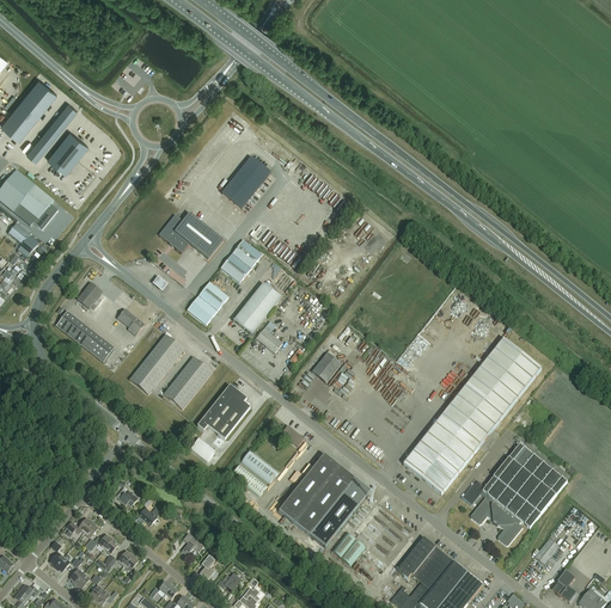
[(37,77),(0,123),(18,139),(56,92),(37,77)]
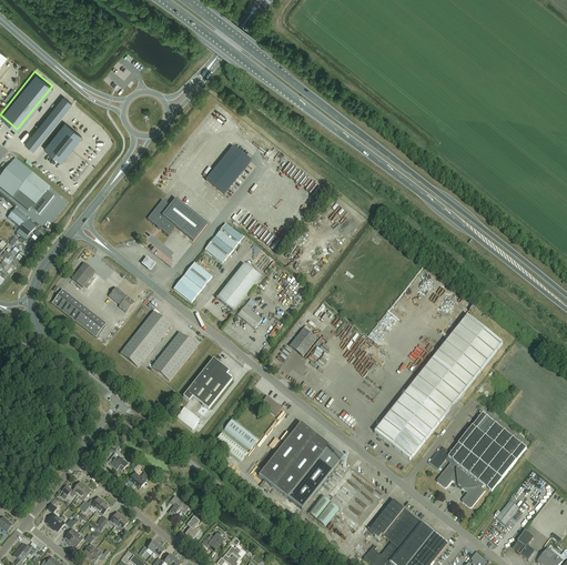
[(23,141),(32,148),(71,101),(62,93),(23,141)]
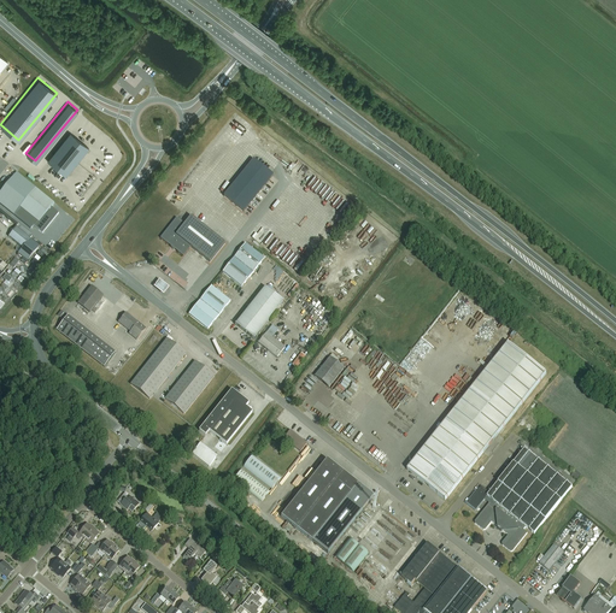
[(69,130),(46,158),(65,174),(88,145),(69,130)]
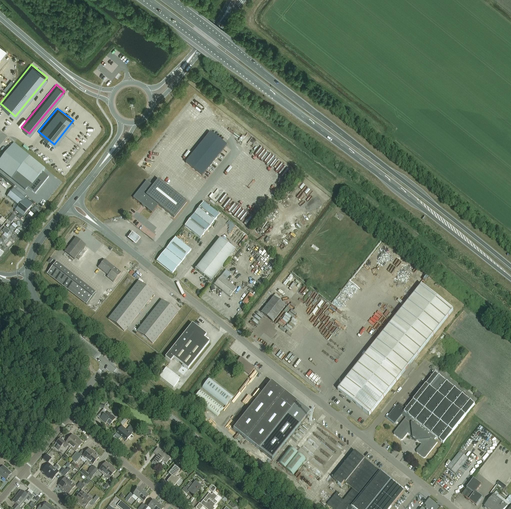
[(209,130),(185,160),(207,178),(213,171),(207,167),(226,143),(209,130)]
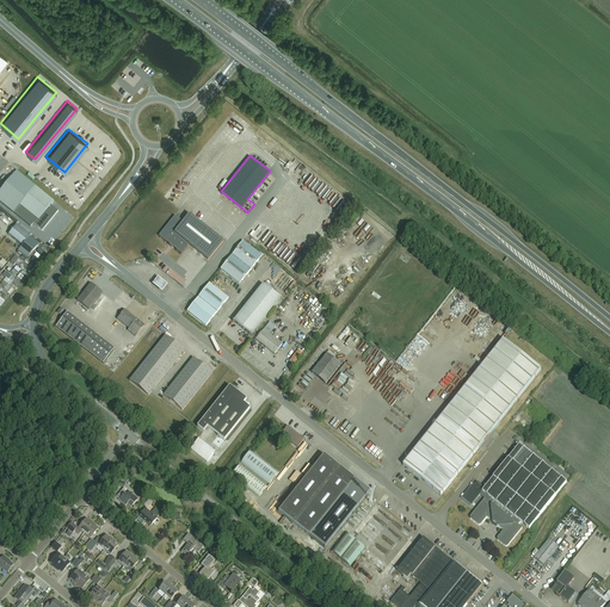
[(16,168),(0,186),(0,199),(29,223),(31,221),(41,228),(57,208),(50,202),(53,198),(16,168)]
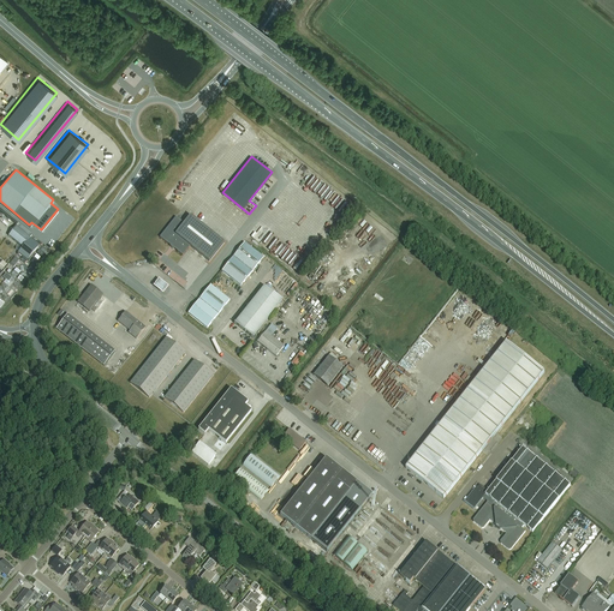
[(284,211),(290,216),(298,203),(292,198),(284,211)]
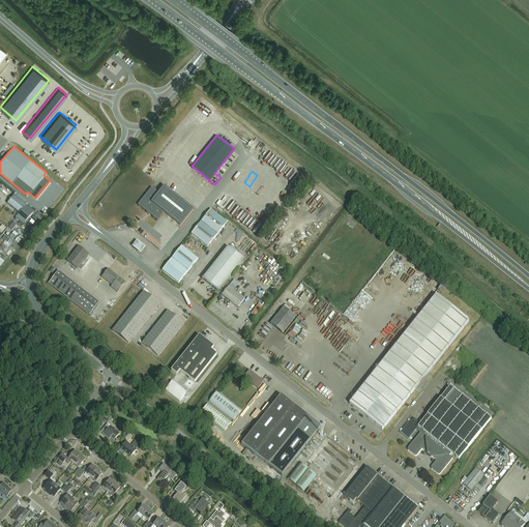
[(163,183),(157,191),(150,185),(151,185),(150,184),(146,191),(146,192),(141,198),(141,197),(137,202),(144,208),(144,207),(151,213),(151,214),(156,217),(163,210),(179,223),(192,207),(163,183)]
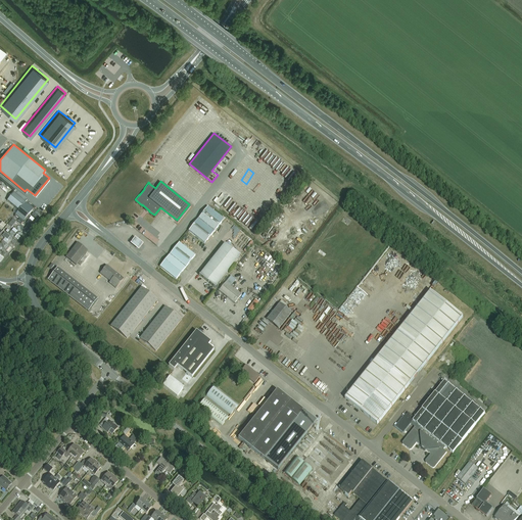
[(32,206),(25,200),(25,199),(12,190),(6,198),(18,207),(14,213),(22,219),(24,218),(22,217),(28,211),(32,206)]
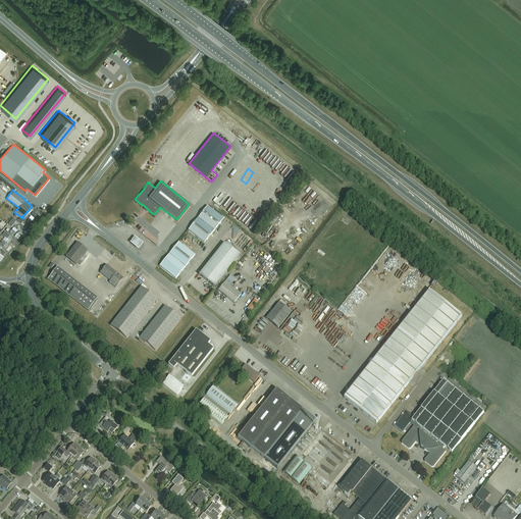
[(224,193),(219,202),(225,205),(230,196),(224,193)]
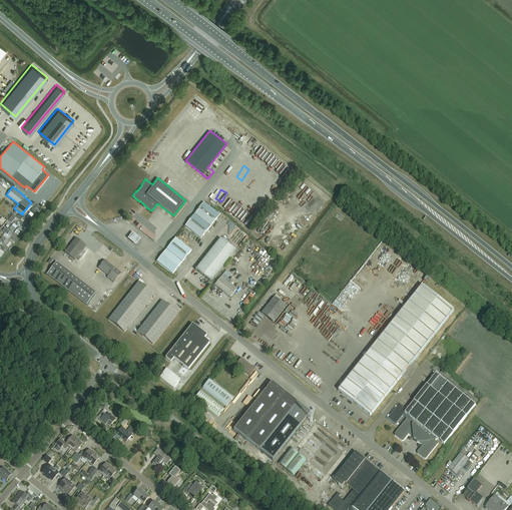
[(203,199),(193,211),(209,224),(218,212),(203,199)]
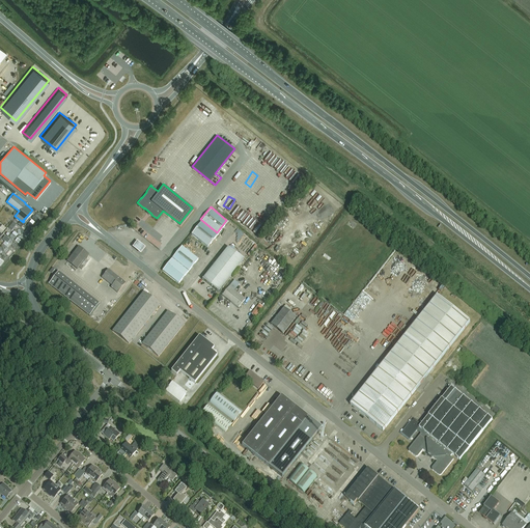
[(200,219),(191,231),(206,245),(217,232),(200,219)]
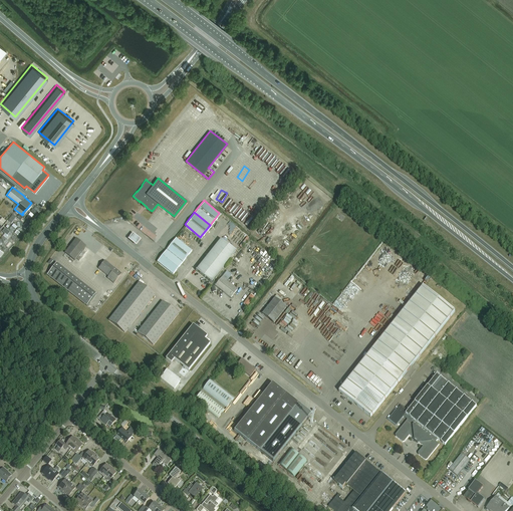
[(140,236),(132,229),(126,235),(135,242),(140,236)]
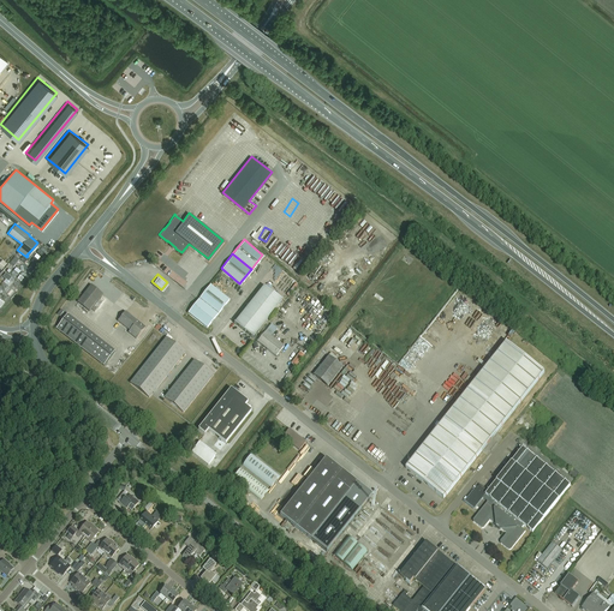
[(209,282),(198,297),(218,311),(228,298),(209,282)]
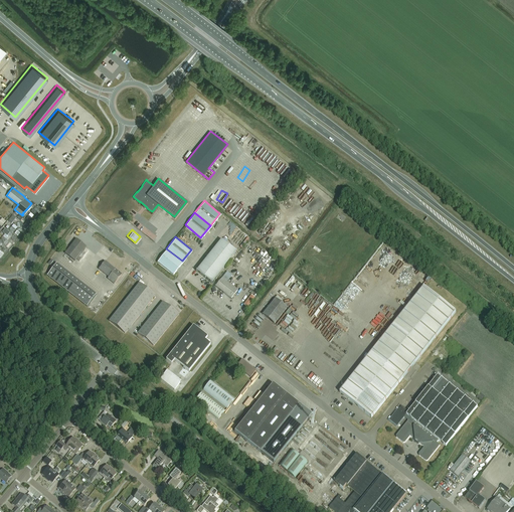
[(72,259),(84,243),(75,237),(64,251),(72,259)]
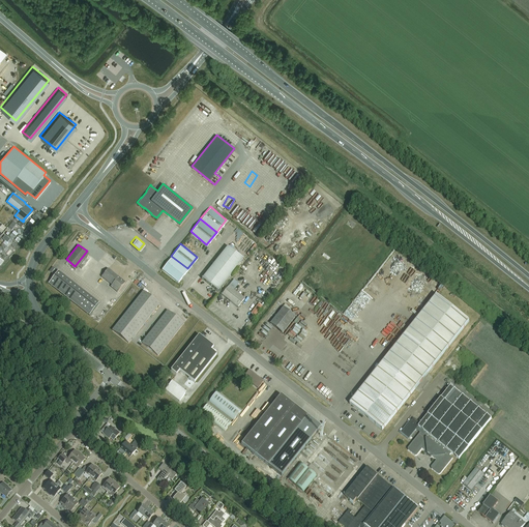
[(201,276),(209,283),(216,289),(242,257),(227,244),(201,276)]
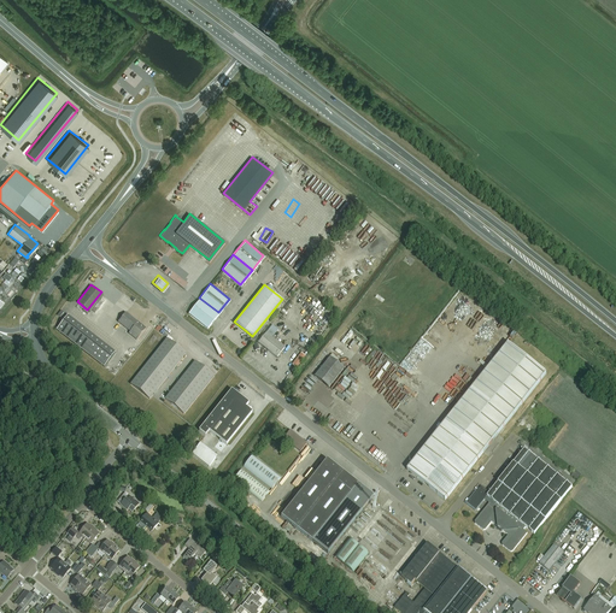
[(320,317),(328,304),(318,298),(315,292),(309,295),(306,294),(303,299),(304,300),(306,299),(309,301),(312,300),(309,304),(312,306),(315,304),(312,307),(309,305),(303,313),(305,316),(308,313),(310,310),(315,313),(311,320),(314,322),(314,320),(320,317)]
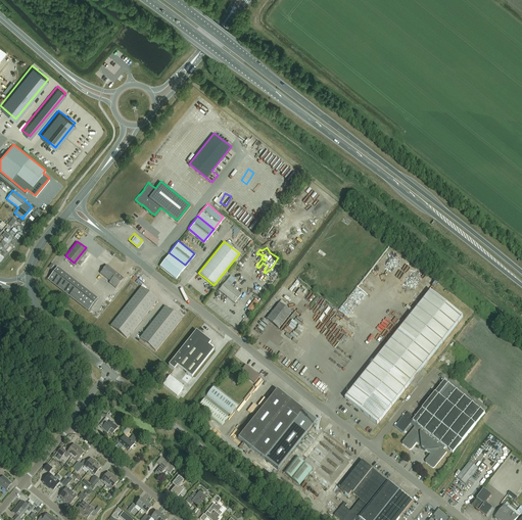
[(246,249),(239,261),(247,267),(250,264),(256,255),(246,249)]
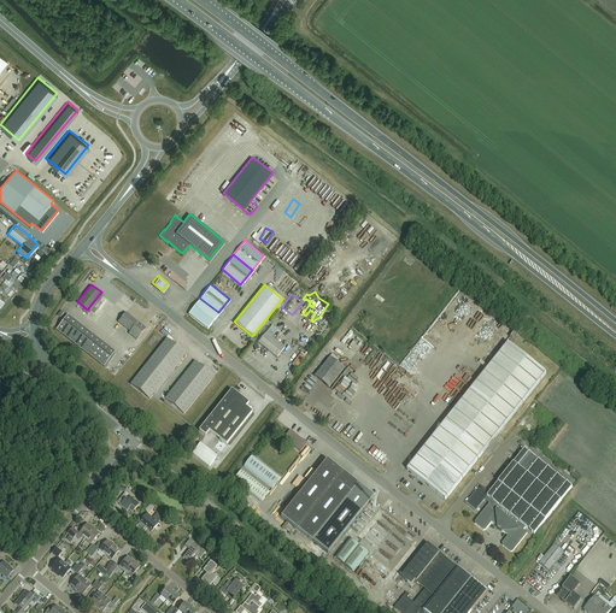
[(199,298),(188,311),(207,326),(218,312),(199,298)]
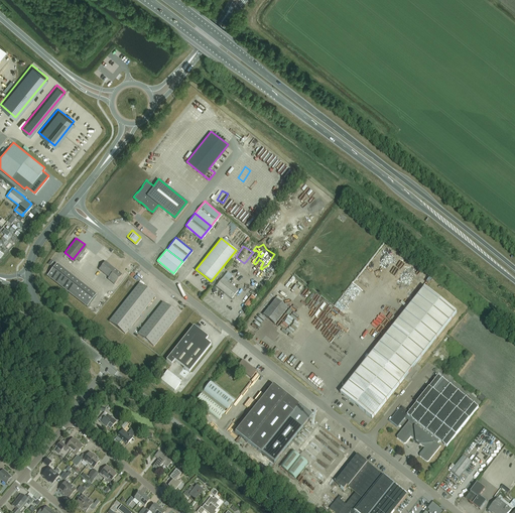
[(114,282),(119,275),(121,272),(104,259),(98,267),(108,275),(107,277),(114,282)]
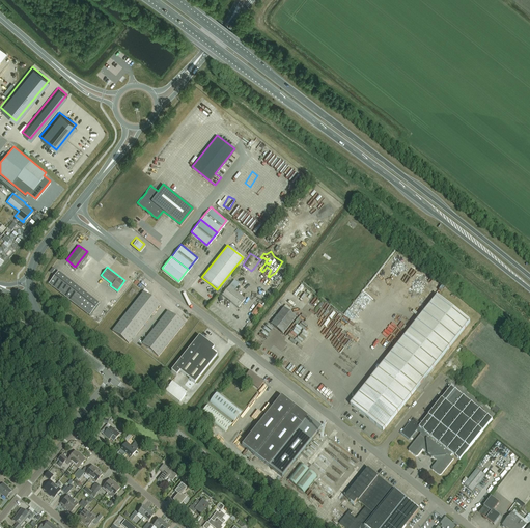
[(64,295),(74,282),(57,269),(48,281),(64,295)]
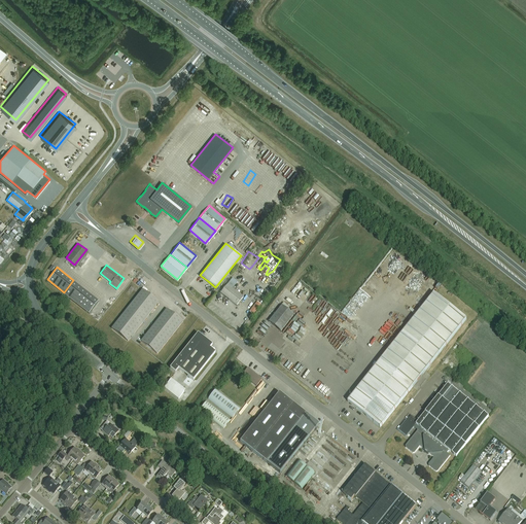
[(233,273),(241,279),(246,273),(238,267),(233,273)]
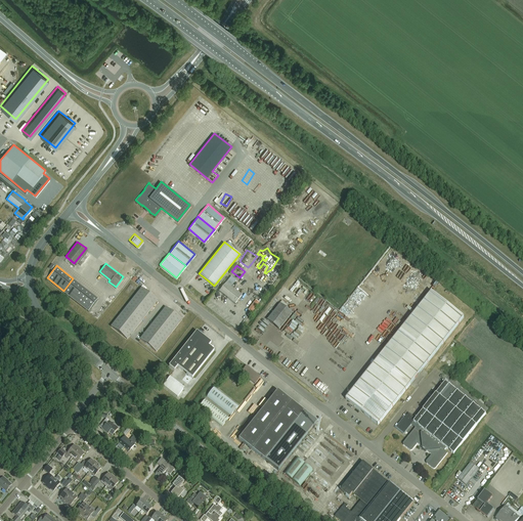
[(251,274),(254,276),(259,269),(256,267),(251,274)]
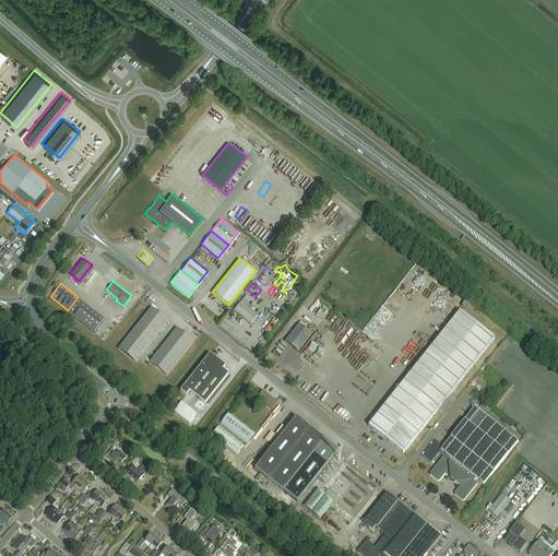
[(292,285),(286,293),(294,298),(299,291),(292,285)]
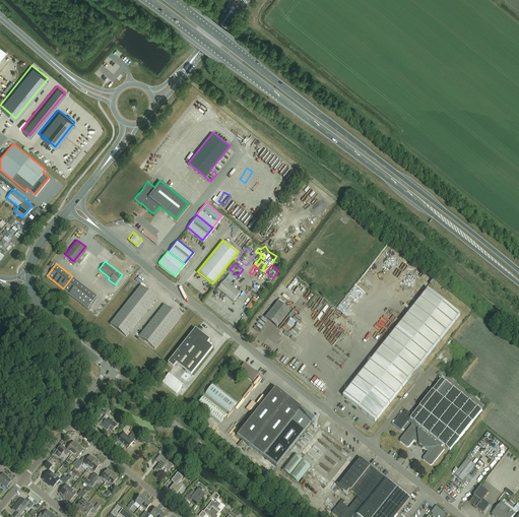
[(239,277),(242,280),(247,273),(244,270),(239,277)]
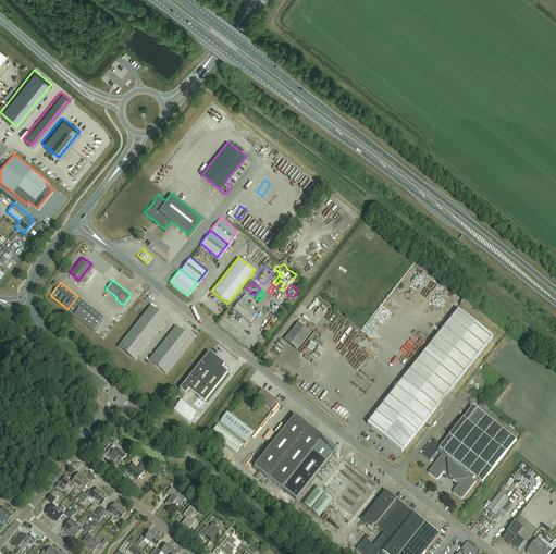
[(249,321),(256,312),(245,303),(250,296),(245,292),(232,307),(249,321)]
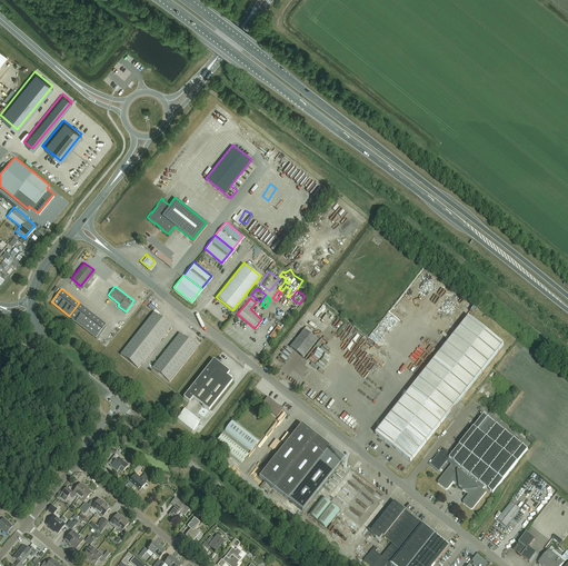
[(297,304),(287,300),(284,309),(290,311),(291,308),(294,309),(295,306),(296,306),(297,304)]
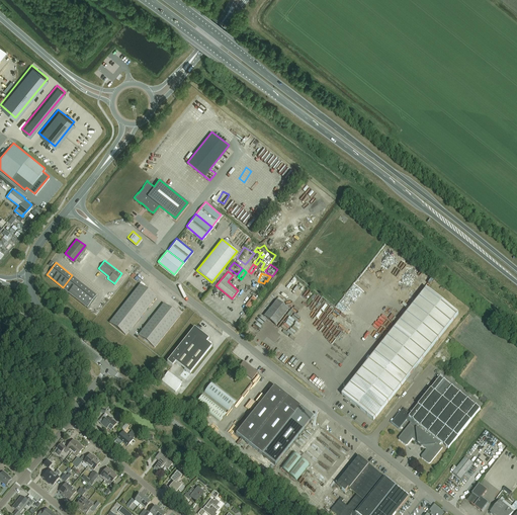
[(257,281),(254,284),(258,287),(257,289),(260,291),(264,285),(257,281)]
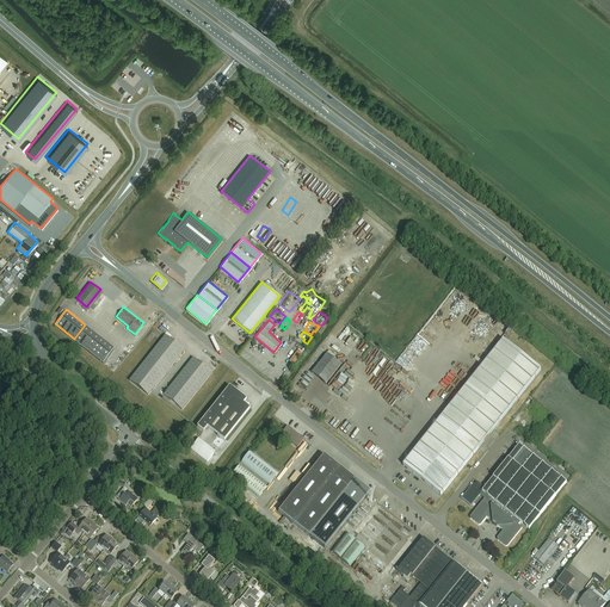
[(183,347),(165,333),(129,377),(147,392),(156,382),(159,384),(165,377),(161,375),(183,347)]
